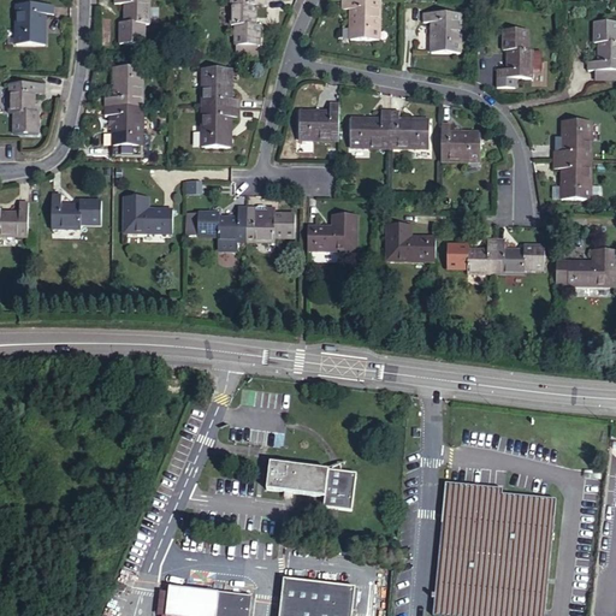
[(119,43),(141,45),(143,25),(147,24),(147,0),(114,0),(114,5),(125,5),(124,25),(119,25),(119,43)]
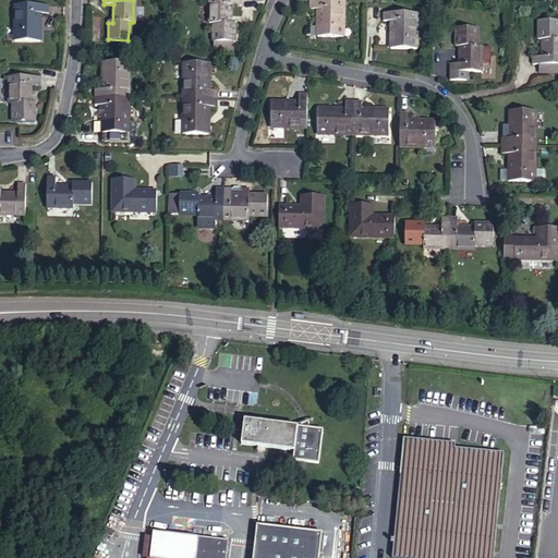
[(239,0),(207,0),(207,25),(213,25),(211,53),(232,53),(233,24),(229,24),(230,8),(240,5),(239,0)]
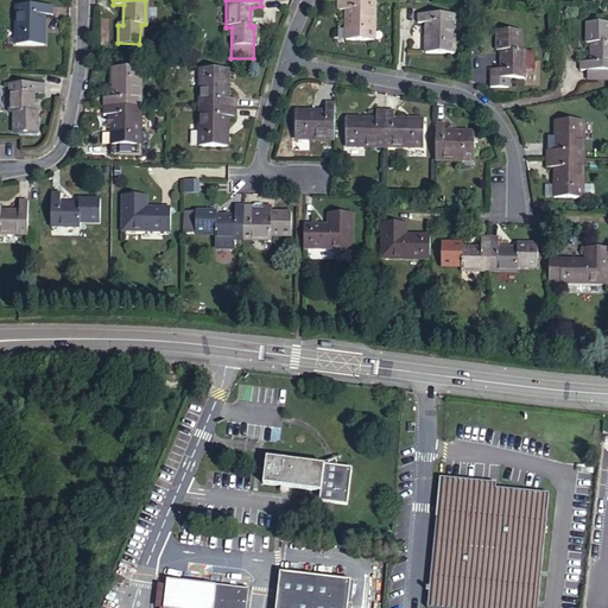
[(375,2),(339,1),(339,11),(350,11),(350,29),(348,29),(347,40),(374,40),(375,2)]
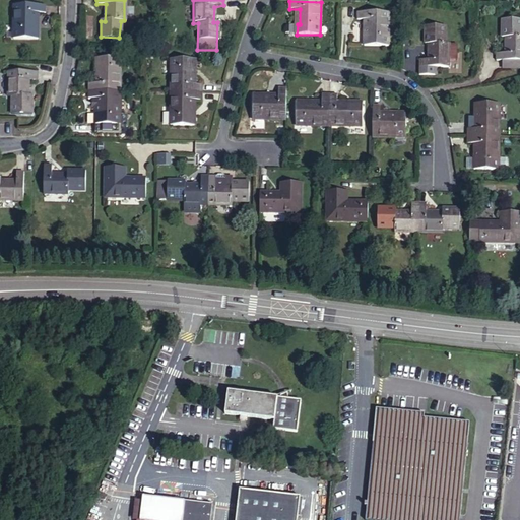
[(12,2),(11,36),(34,36),(34,25),(30,25),(31,10),(42,10),(41,3),(12,2)]
